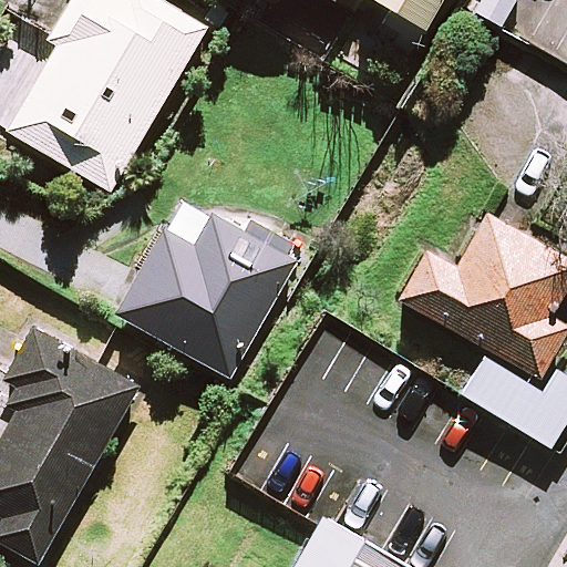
[(199,40),(129,0),(61,0),(38,43),(48,49),(1,133),(112,195),(199,40)]
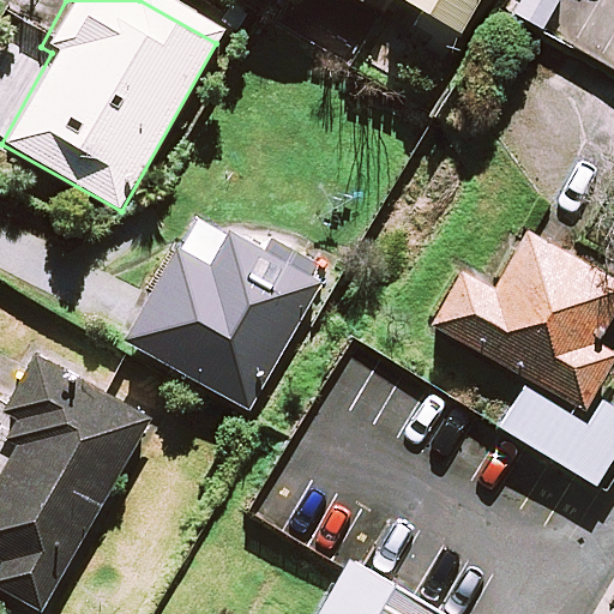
[(380,0),(451,40),(473,0),(380,0)]
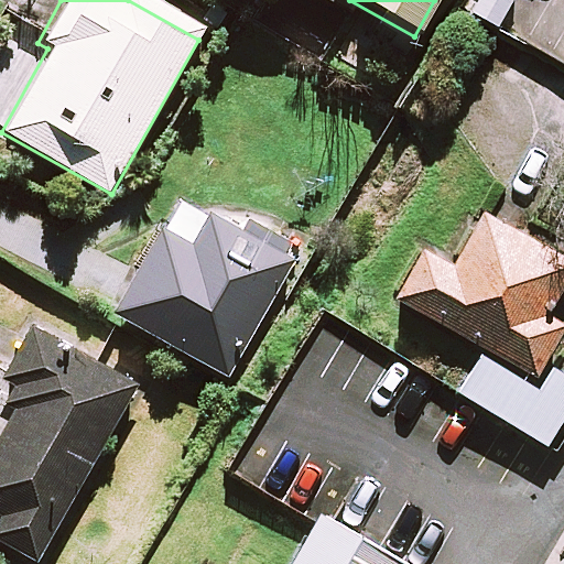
[(235,379),(295,255),(202,209),(182,252),(147,236),(107,317),(235,379)]
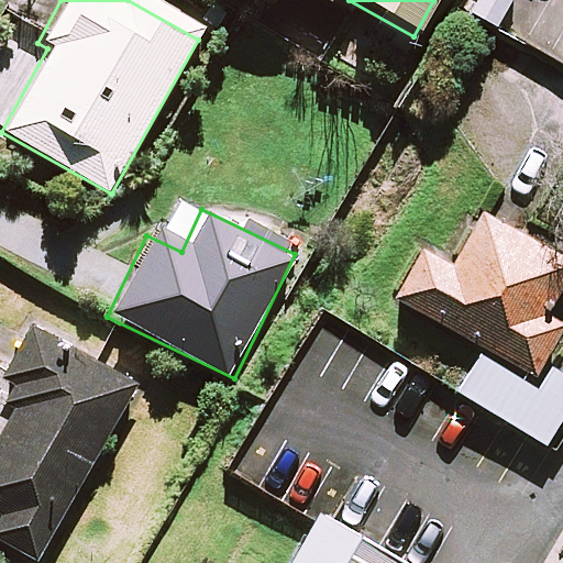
[(562,283),(562,255),(471,210),(439,273),(404,256),(381,304),(533,381),(562,322),(548,315),(562,283)]
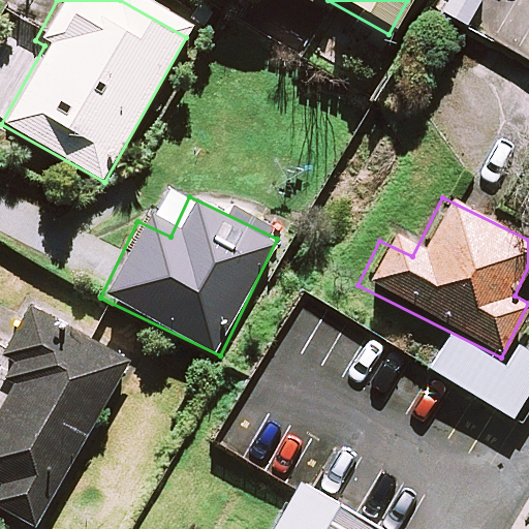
[(0,516),(23,528),(32,528),(126,366),(19,304),(0,336),(0,361),(3,363),(0,368),(0,385),(2,389),(0,393),(0,516)]
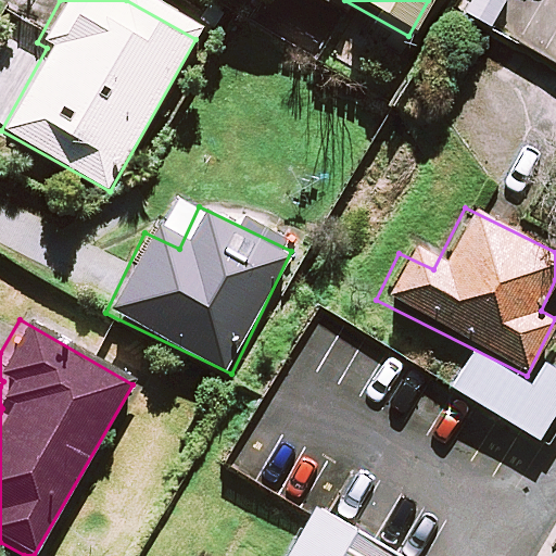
[(555,555),(555,507),(527,555),(555,555)]
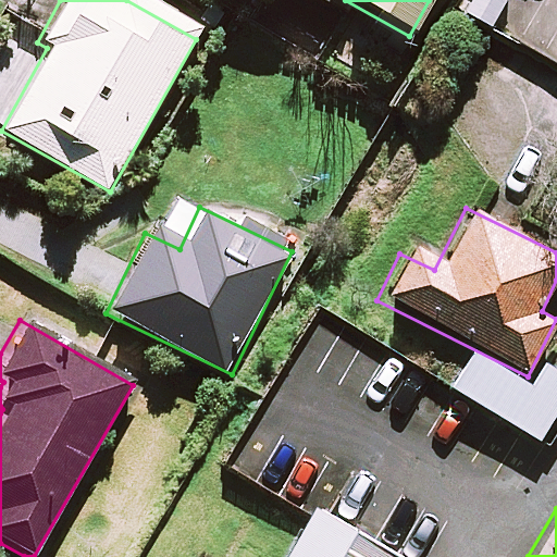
[(390,556),(309,514),(284,556),(390,556)]
